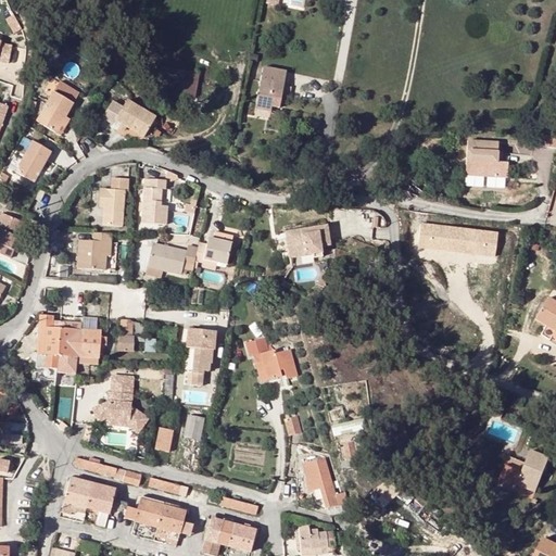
[(12,45),(3,43),(0,61),(9,62),(12,45)]
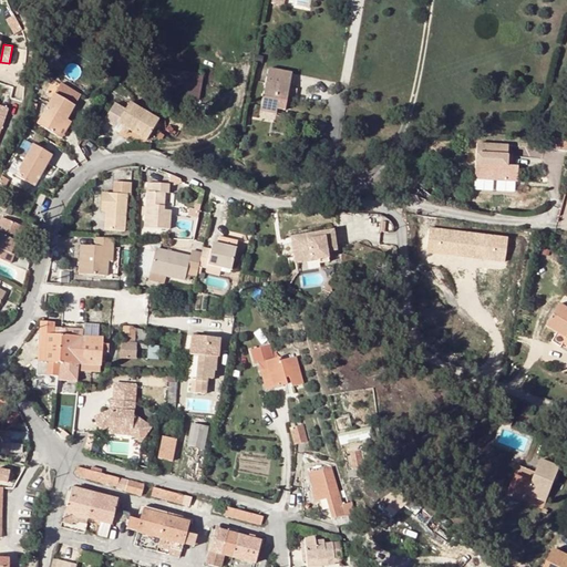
[(152,65),(148,83),(162,85),(161,93),(198,99),(203,74),(164,69),(164,68),(152,65)]
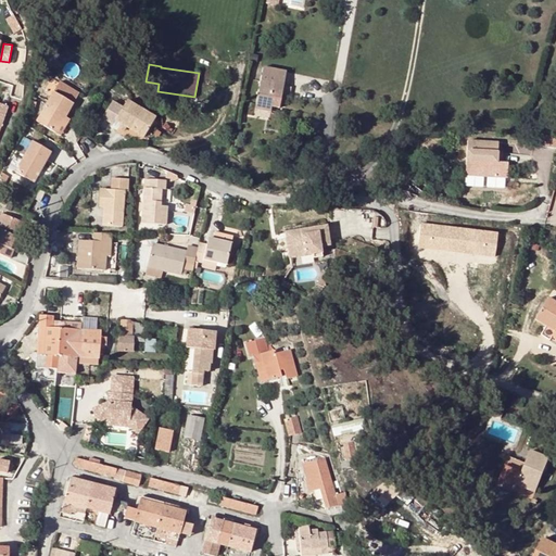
[(263,65),(256,105),(270,106),(273,108),(281,109),(287,68),(263,65)]
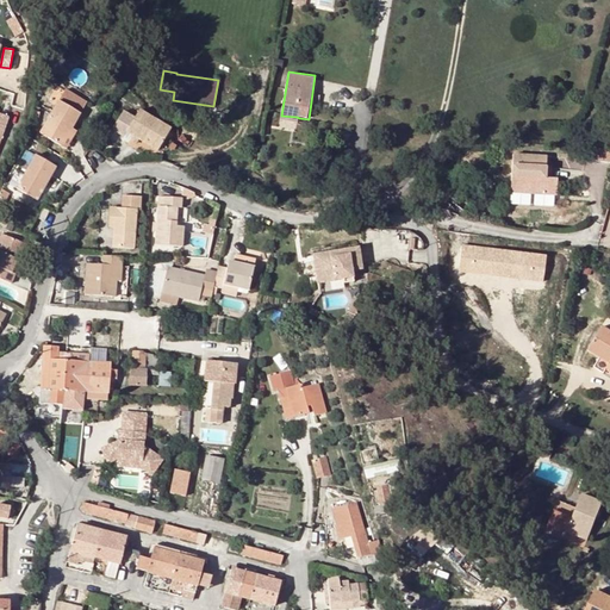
[(39,132),(61,145),(72,129),(86,104),(64,91),(39,132)]
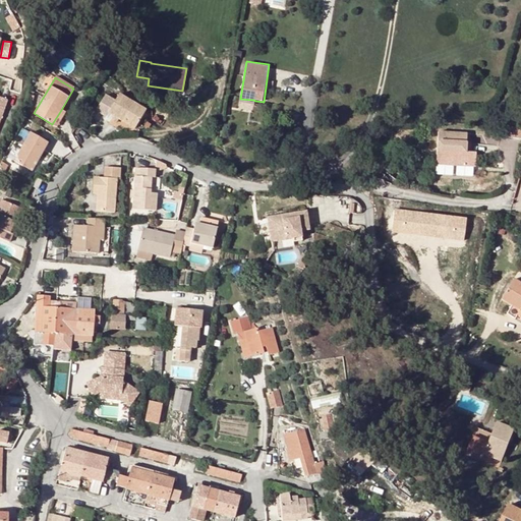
[(106,95),(98,108),(108,115),(109,113),(133,130),(146,110),(120,94),(115,101),(106,95)]
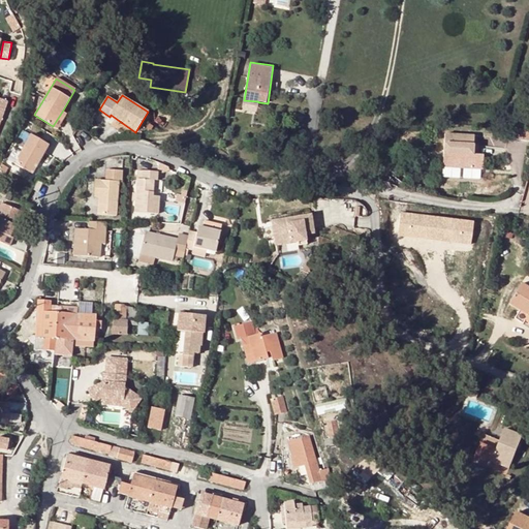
[(109,118),(110,117),(99,110),(98,112),(109,118)]
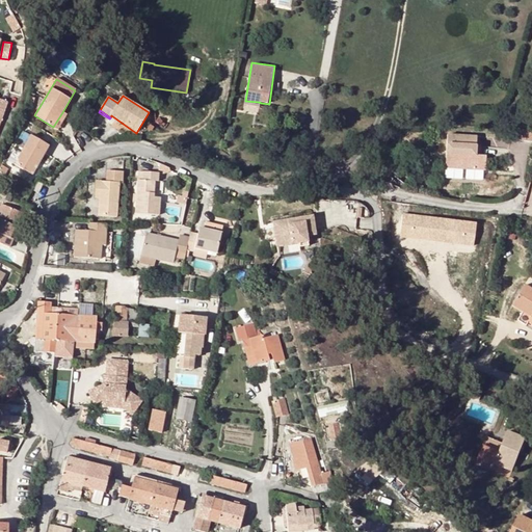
[(68,114),(62,112),(53,127),(58,130),(68,114)]
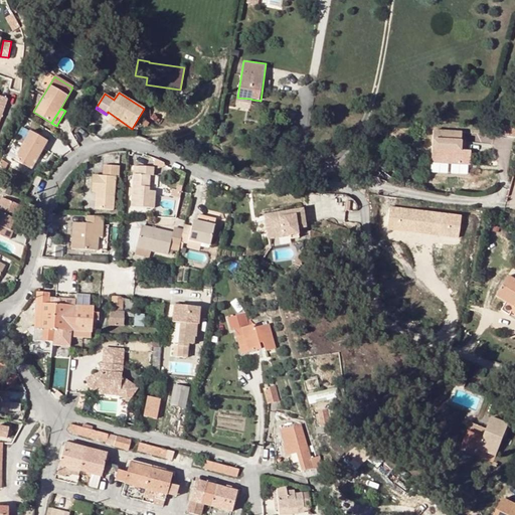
[(30,131),(14,160),(31,170),(47,141),(30,131)]
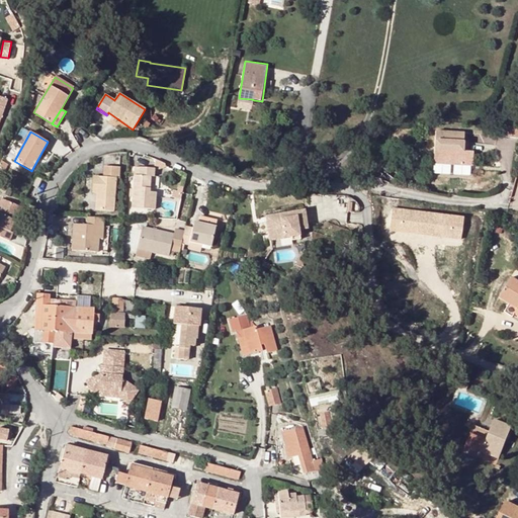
[(471,154),(466,154),(462,154),(463,143),(463,135),(435,133),(433,151),(450,153),(449,166),(471,167),(471,154)]
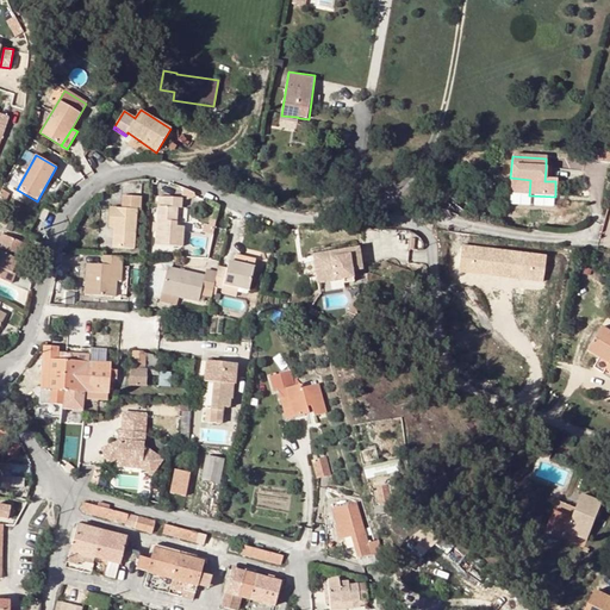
[(110,207),(110,219),(114,219),(114,229),(113,248),(136,248),(137,210),(141,210),(141,197),(123,195),(122,207),(110,207)]
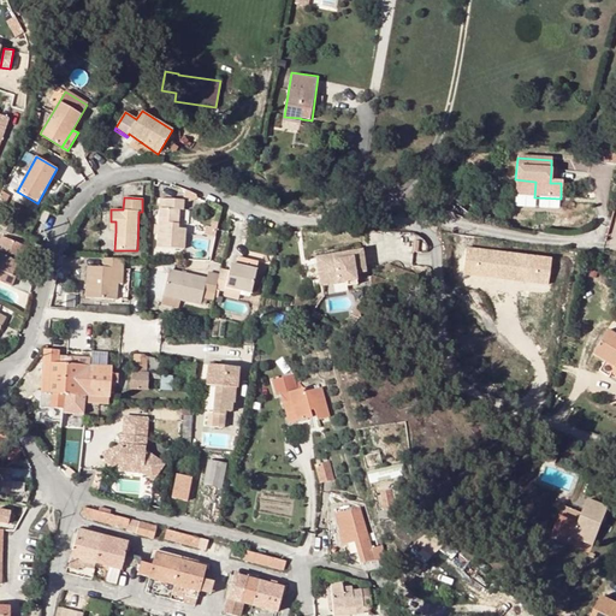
[(160,208),(158,247),(185,248),(187,230),(183,230),(179,230),(179,224),(179,209),(184,211),(184,201),(165,199),(165,208),(160,208)]
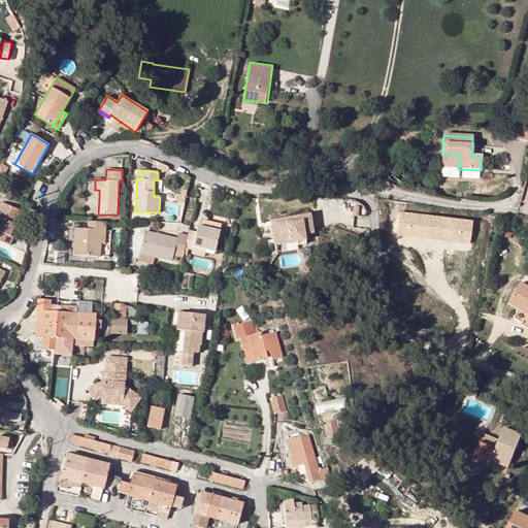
[(37,179),(33,189),(38,192),(43,183),(37,179)]
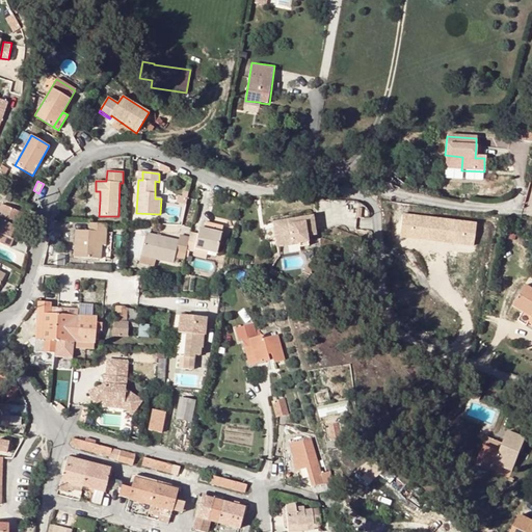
[(15,225),(18,227),(23,214),(4,206),(0,216),(0,243),(9,247),(12,239),(9,238),(12,232),(15,225)]
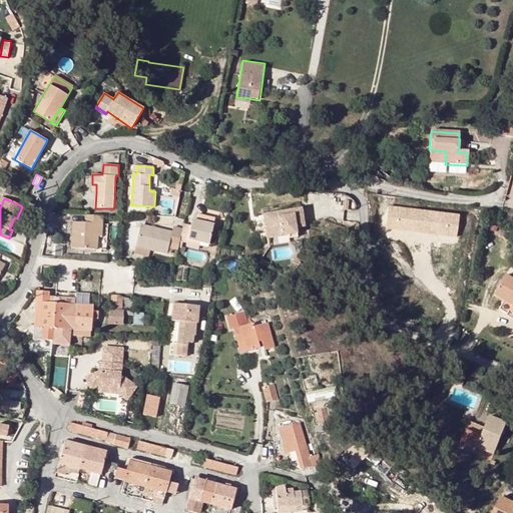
[(389,205),(386,227),(458,237),(461,214),(389,205)]
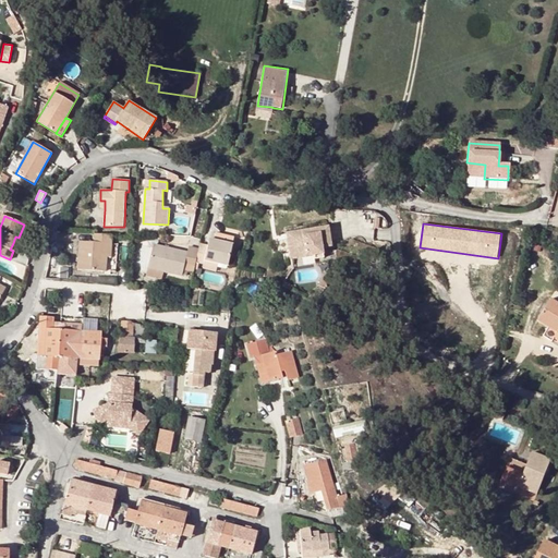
[(328,228),(308,231),(310,237),(287,241),(291,262),(313,257),(314,262),(324,261),(323,250),(331,249),(328,228)]
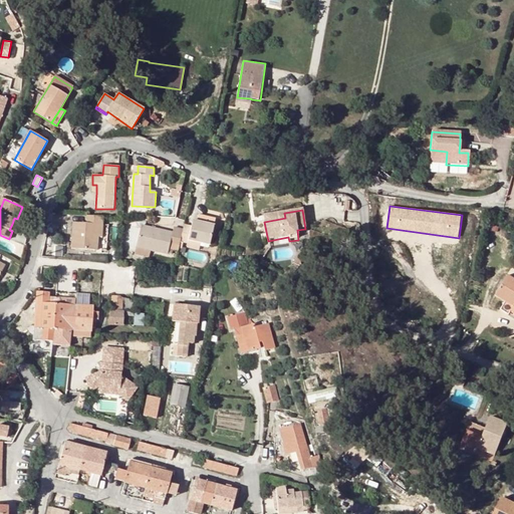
[(264,217),(264,222),(285,218),(284,213),(264,217)]
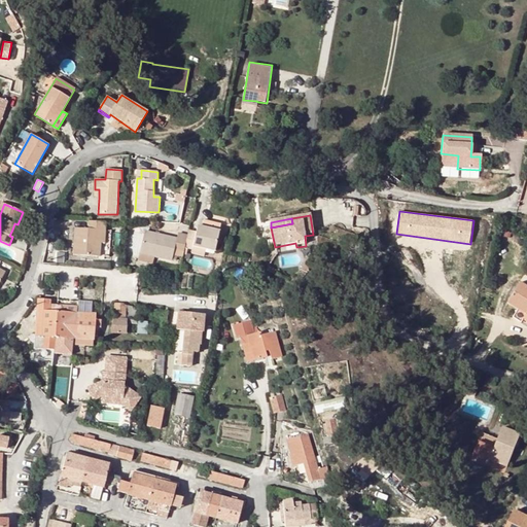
[(106,222),(89,221),(89,229),(75,229),(73,254),(100,256),(101,243),(105,243),(106,222)]
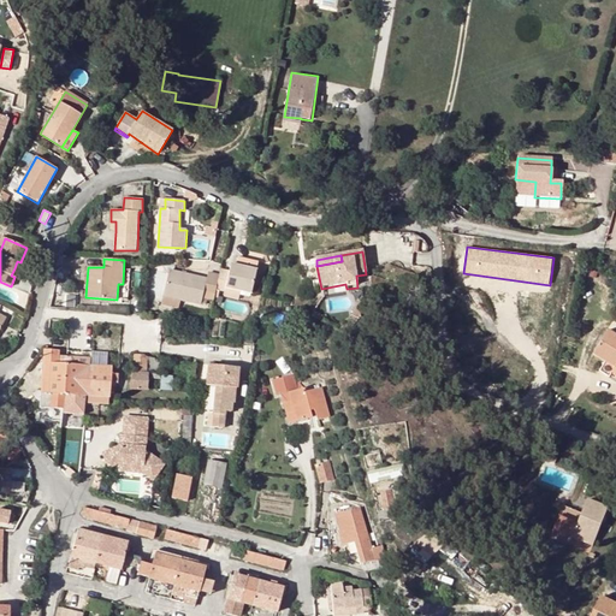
[(229,271),(220,270),(219,276),(217,289),(225,291),(225,288),(250,294),(255,270),(230,265),(229,271)]
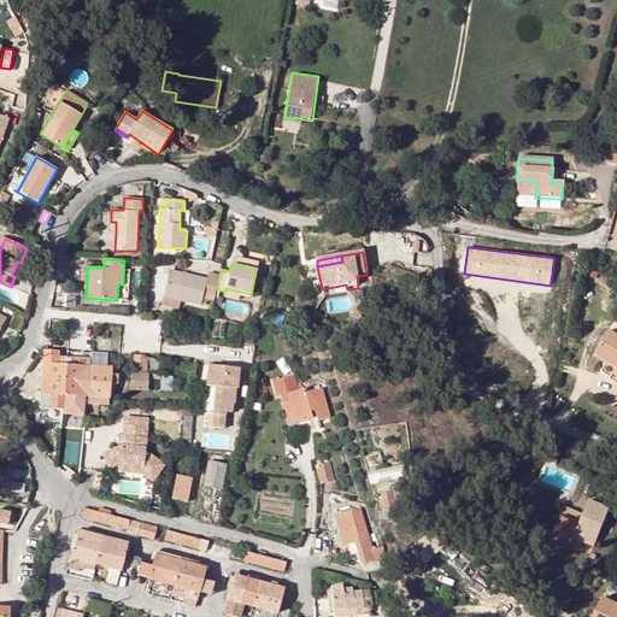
[(217,289),(219,276),(207,274),(206,278),(169,271),(163,297),(180,300),(200,305),(204,292),(215,294),(217,289)]
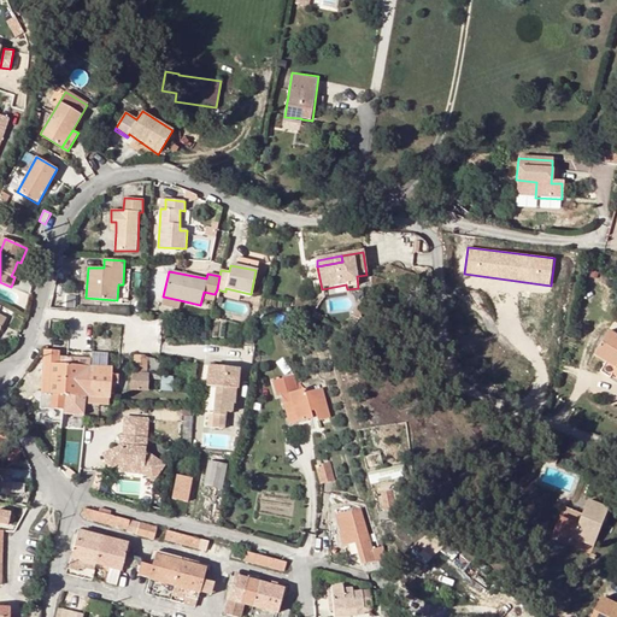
[(180,300),(163,297),(160,305),(177,310),(180,300)]
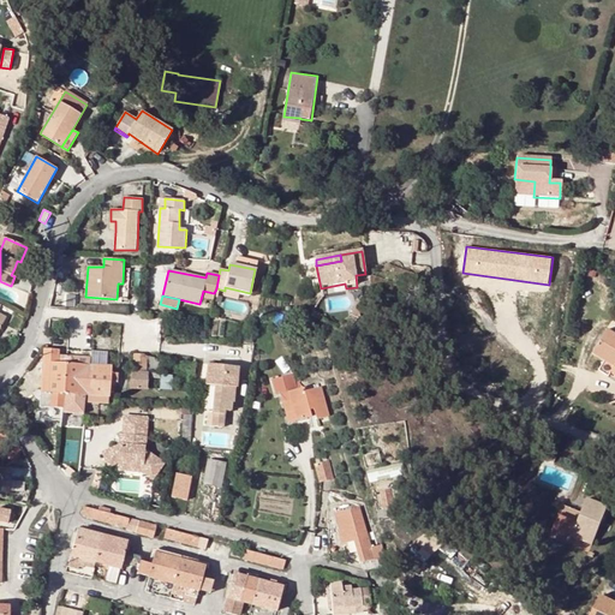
[(364,309),(357,305),(352,316),(359,320),(364,309)]
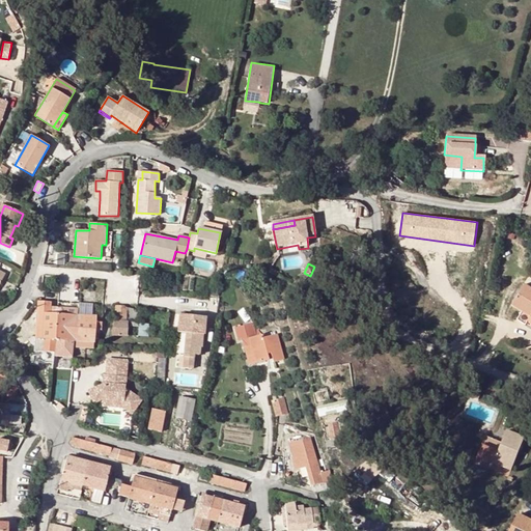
[(515,307),(530,316),(530,288),(528,287),(515,307)]
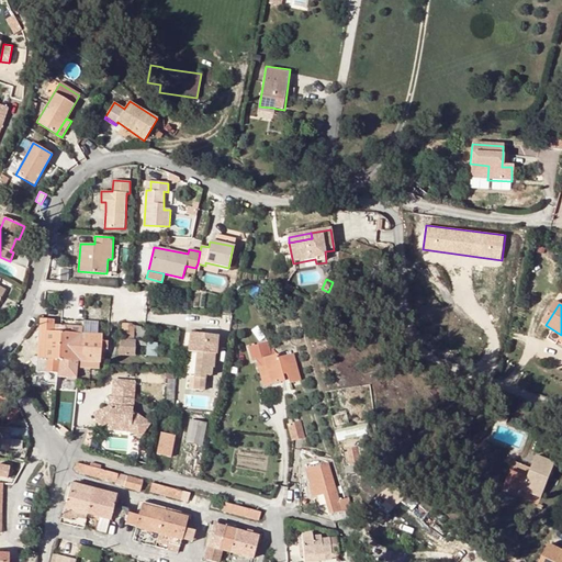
[(59,360),(62,325),(54,325),(54,319),(40,318),(40,325),(37,359),(59,360)]
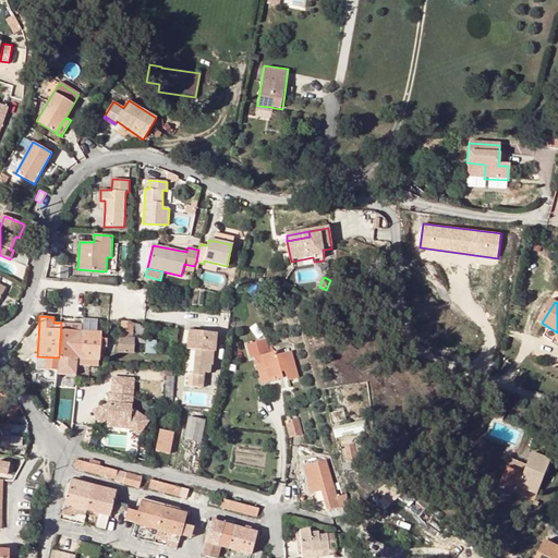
[(82,324),(82,331),(98,332),(98,319),(83,318),(82,324)]
